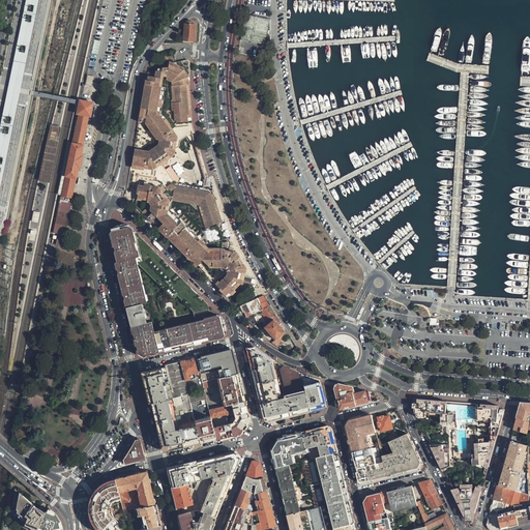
[(270,21),(244,16),(238,51),(264,56),(270,21)]
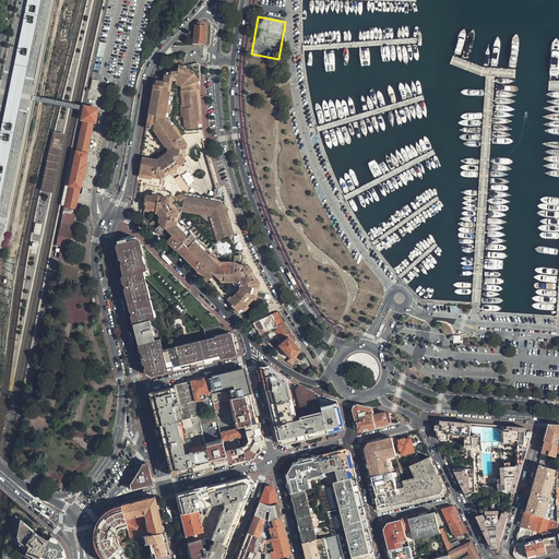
[(195,25),(193,43),(205,44),(206,27),(205,26),(205,25),(205,24),(204,23),(203,22),(202,22),(201,21),(200,21),(199,21),(198,22),(197,23),(197,24),(197,25),(195,25)]
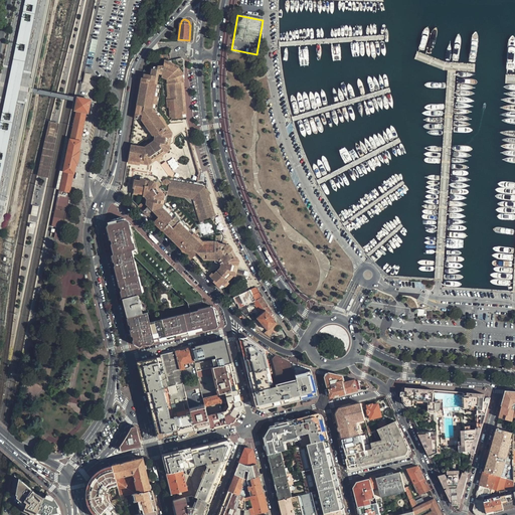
[(203,236),(199,223),(213,218),(215,217),(206,183),(199,182),(197,182),(170,177),(158,158),(170,150),(171,144),(175,141),(176,136),(183,132),(186,135),(186,138),(189,138),(186,129),(188,129),(190,134),(191,134),(186,118),(184,79),(185,79),(184,60),(182,57),(164,61),(164,62),(158,62),(157,69),(153,68),(152,70),(147,69),(145,69),(141,81),(134,118),(141,119),(152,136),(153,135),(155,137),(154,141),(144,147),(130,145),(127,160),(149,164),(146,180),(135,178),(133,192),(144,194),(142,202),(139,206),(147,215),(152,210),(158,216),(153,221),(157,225),(167,234),(177,244),(191,259),(196,253),(195,253),(197,251),(204,260),(206,258),(215,258),(215,262),(218,262),(220,260),(222,263),(221,268),(223,269),(216,276),(211,272),(207,275),(221,289),(226,287),(226,286),(224,284),(228,281),(233,275),(235,276),(238,261),(230,246),(222,244),(224,235),(222,232),(221,230),(217,231),(203,236)]
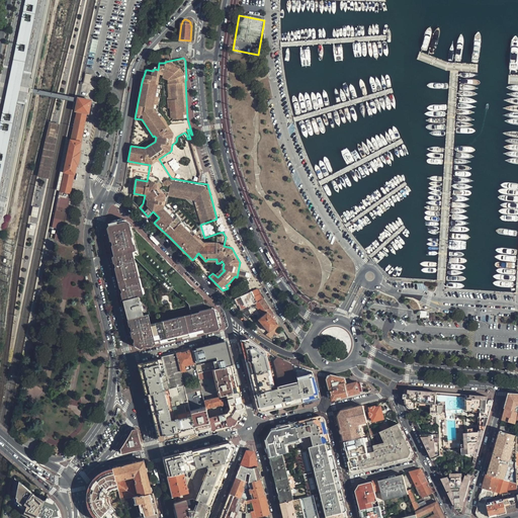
[(89,113),(91,100),(81,98),(78,98),(76,111),(77,111),(71,140),(69,153),(68,156),(67,160),(61,191),(57,210),(53,228),(57,228),(55,240),(61,241),(77,164),(78,165),(78,162),(79,159),(80,155),(81,152),(79,152),(82,140),(87,113),(89,113)]
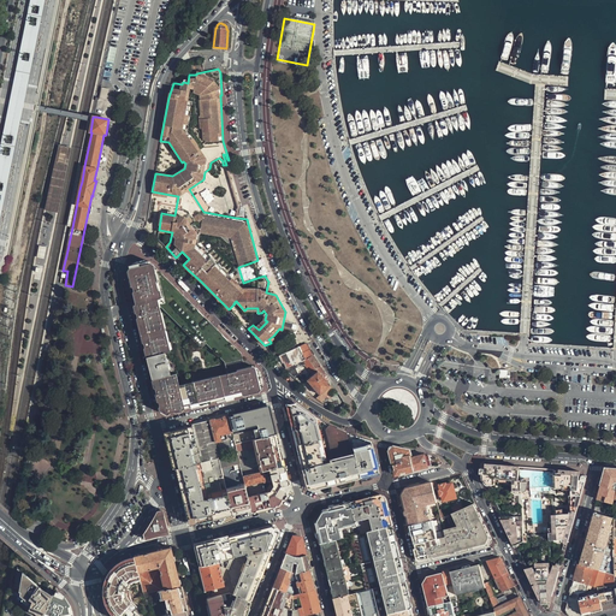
[(71,148),(69,147),(65,163),(59,161),(63,147),(59,146),(58,152),(45,211),(58,213),(66,173),(71,148)]
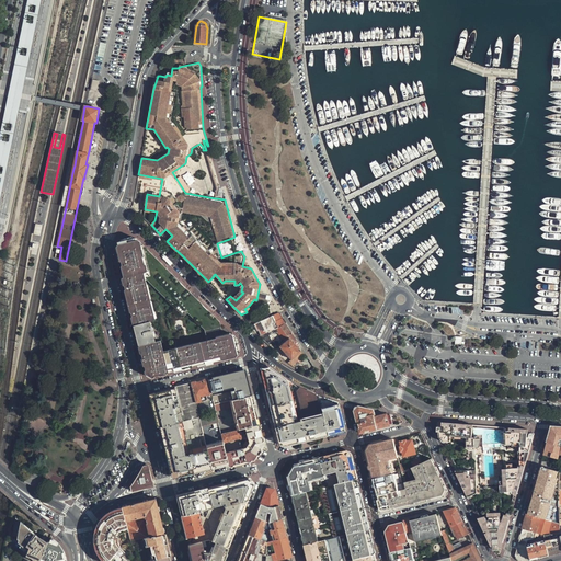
[(207,146),(205,140),(203,140),(206,150),(210,165),(216,187),(215,198),(217,198),(218,187),(213,164),(207,146)]
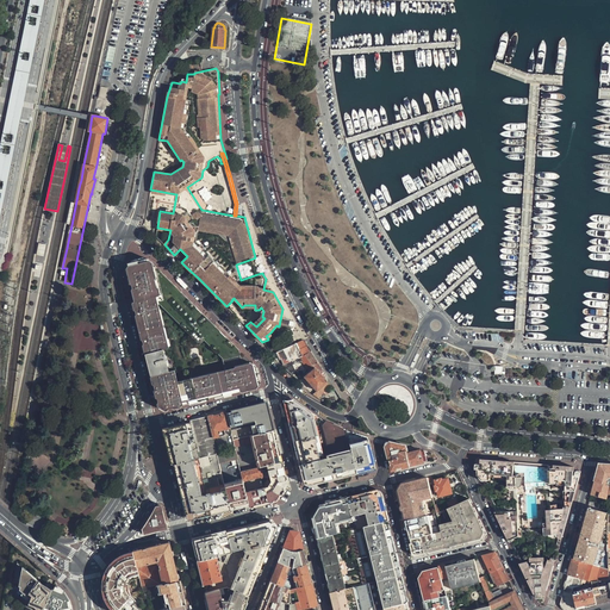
[(81,180),(83,165),(80,163),(67,224),(72,225),(79,188),(80,184),(81,180)]
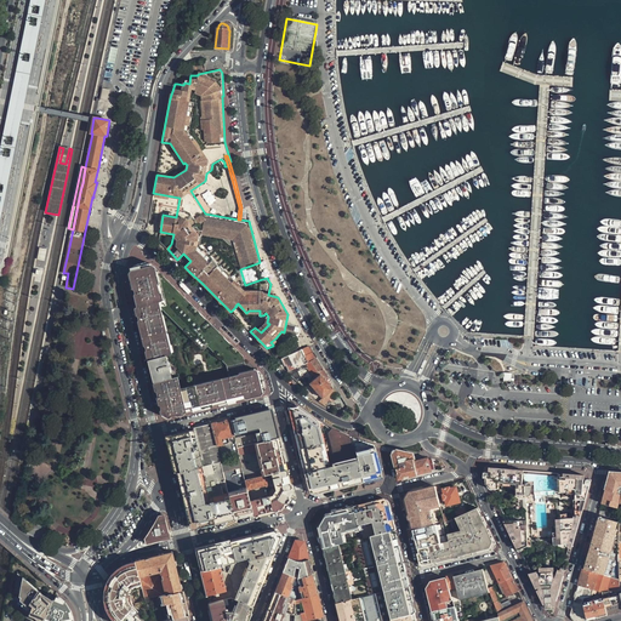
[(142,339),(149,360),(152,360),(140,315),(143,315),(136,289),(138,289),(136,278),(155,273),(154,272),(153,269),(152,268),(152,267),(149,266),(147,265),(146,265),(143,263),(142,263),(140,265),(137,265),(135,266),(134,267),(132,269),(131,271),(130,273),(130,275),(130,278),(138,311),(138,312),(136,312),(138,320),(142,339)]
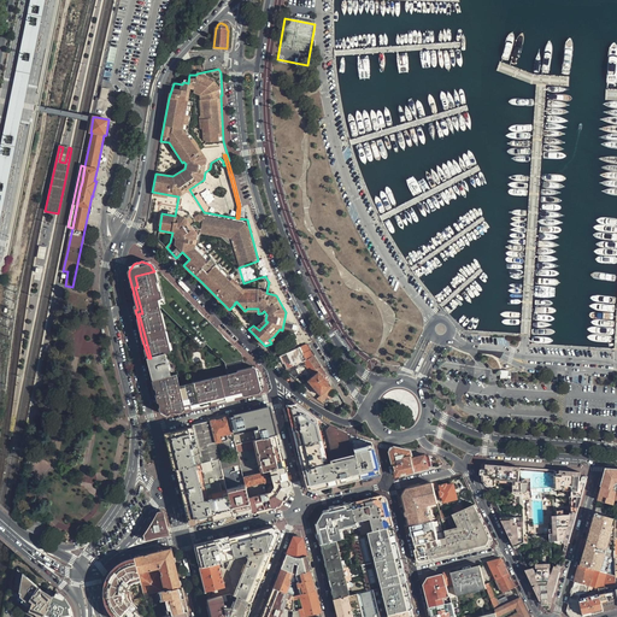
[(227,364),(245,359),(242,353),(229,340),(228,340),(224,341),(222,338),(223,334),(221,331),(218,329),(212,334),(205,327),(210,321),(183,295),(182,298),(176,292),(178,291),(157,270),(154,271),(135,276),(137,287),(135,287),(142,313),(139,313),(151,358),(148,358),(154,381),(157,380),(164,409),(169,411),(200,403),(201,406),(218,401),(218,400),(227,399),(244,395),(244,394),(257,391),(251,369),(247,370),(247,369),(229,374),(181,386),(177,374),(170,376),(164,353),(169,352),(171,352),(159,306),(203,347),(206,344),(227,362),(227,364)]
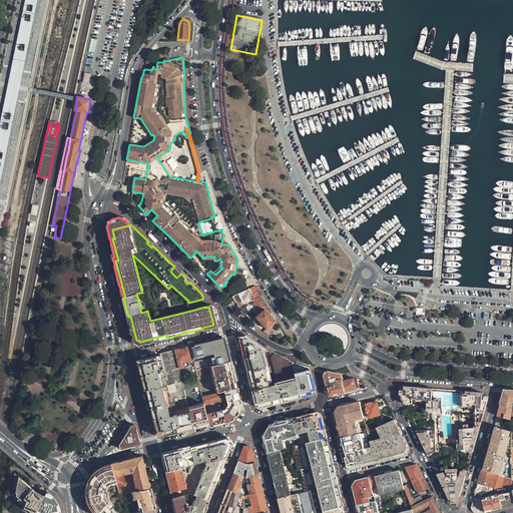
[(68,255),(70,245),(60,244),(58,253),(68,255)]
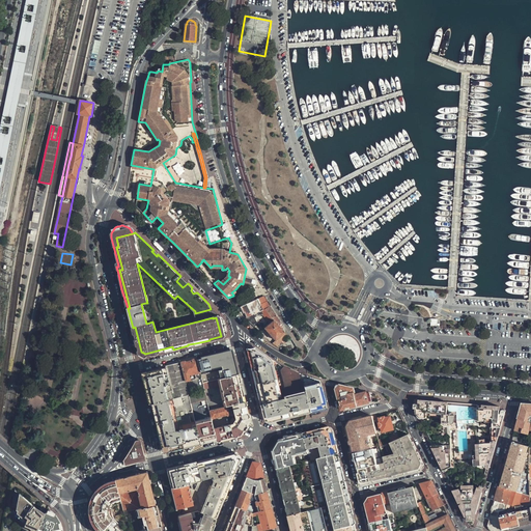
[(236,290),(238,291),(245,285),(243,284),(241,283),(235,289),(236,290)]
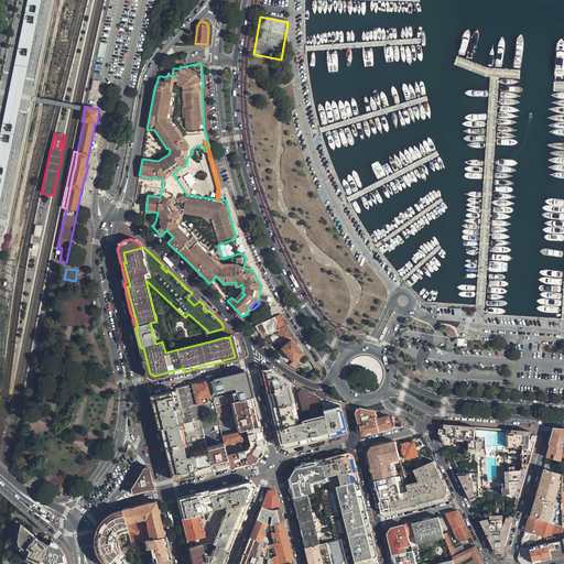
[(262,336),(278,329),(272,318),(256,325),(259,332),(260,331),(262,336)]
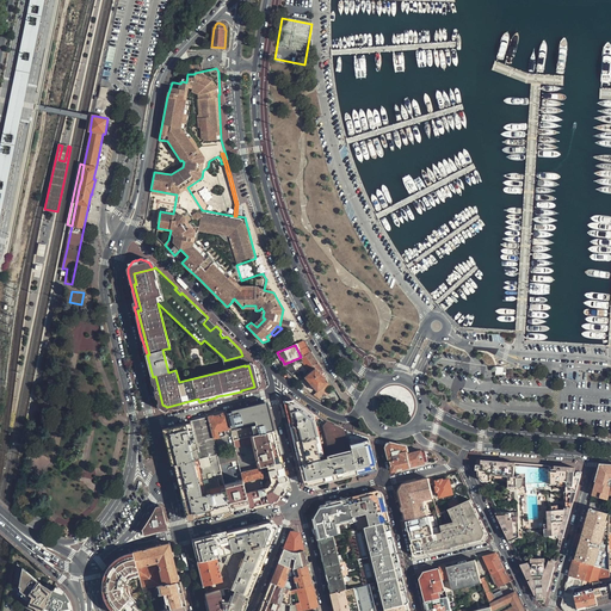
[(331,387),(320,375),(323,372),(310,352),(307,355),(301,357),(284,364),(282,365),(291,375),(296,372),(292,366),(301,363),(307,371),(308,371),(309,374),(304,377),(318,392),(313,395),(318,399),(331,387)]
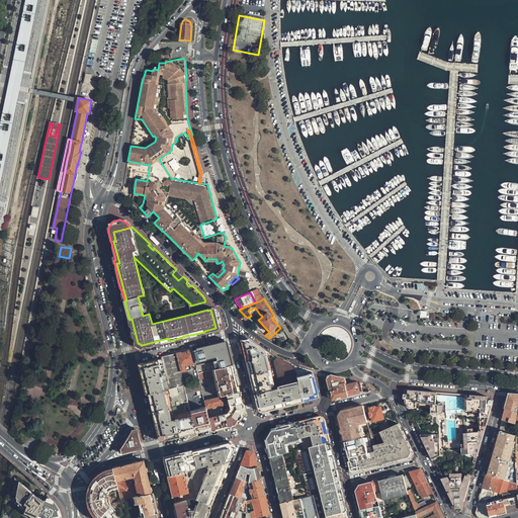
[(205,301),(190,306),(192,314),(207,310),(205,304),(205,301)]
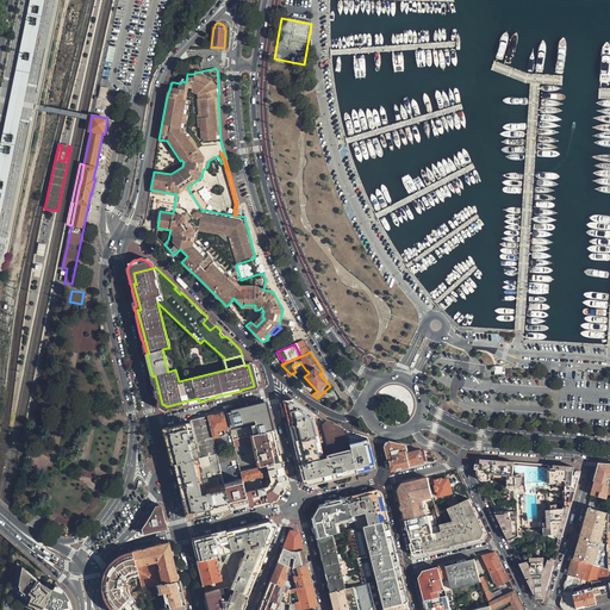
[(254,362),(244,365),(244,366),(248,365),(254,386),(241,390),(241,391),(262,385),(257,366),(254,362)]
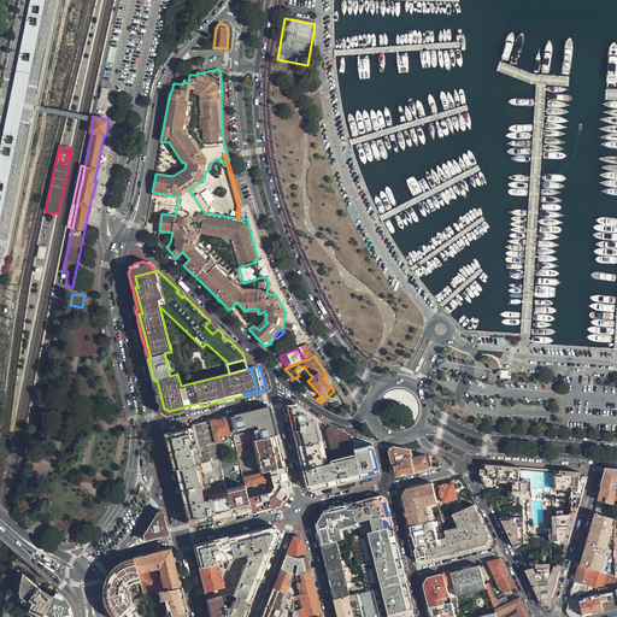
[(201,406),(200,403),(169,411),(164,409),(157,380),(154,381),(162,411),(168,415),(201,406)]
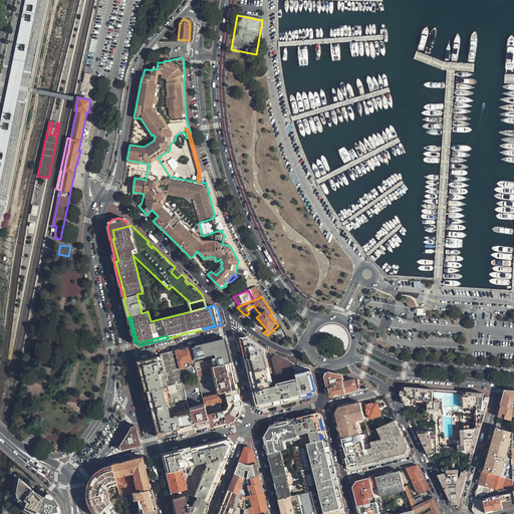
[(296,381),(291,362),(288,361),(274,355),(273,354),(265,350),(260,347),(256,345),(244,335),(240,336),(254,392),(252,392),(254,402),(256,402),(257,405),(260,407),(263,406),(264,407),(300,398),(296,381)]
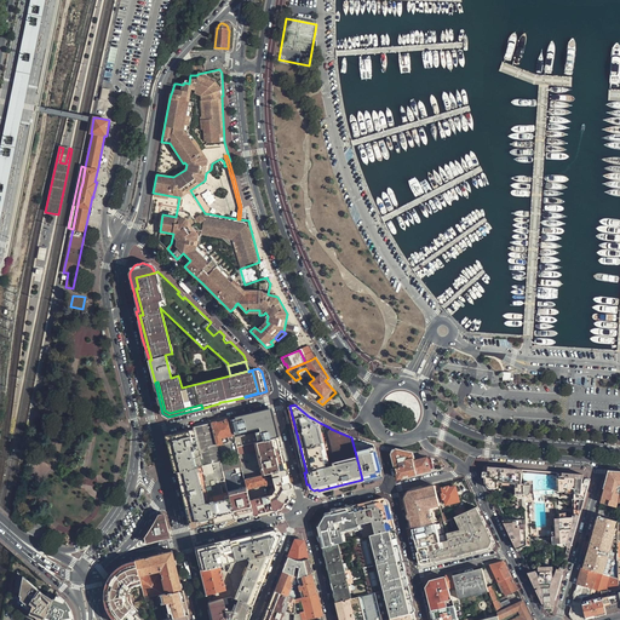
[(239,432),(258,428),(260,436),(262,441),(279,436),(273,413),(265,409),(235,417),(236,424),(230,425),(235,440),(236,447),(241,446),(241,441),(239,432)]
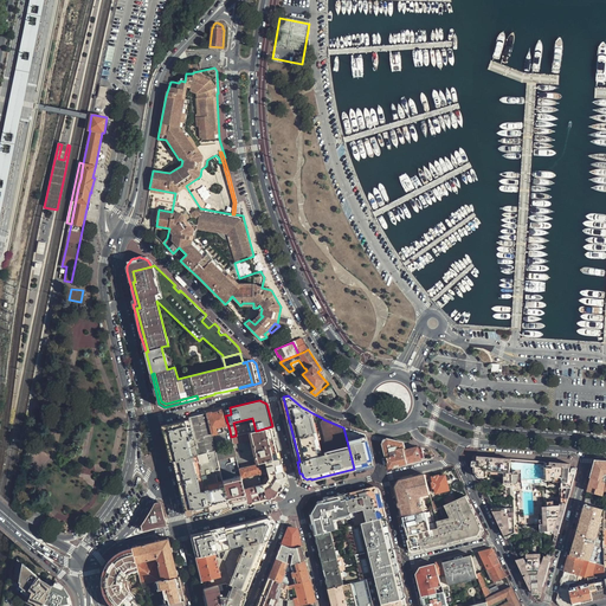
[(206,414),(211,434),(230,430),(225,416),(224,410),(206,414)]
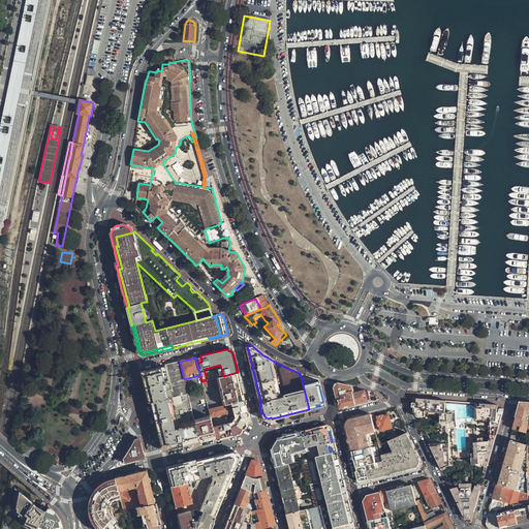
[(173,397),(187,393),(184,379),(180,362),(180,361),(170,363),(164,364),(165,367),(173,397)]
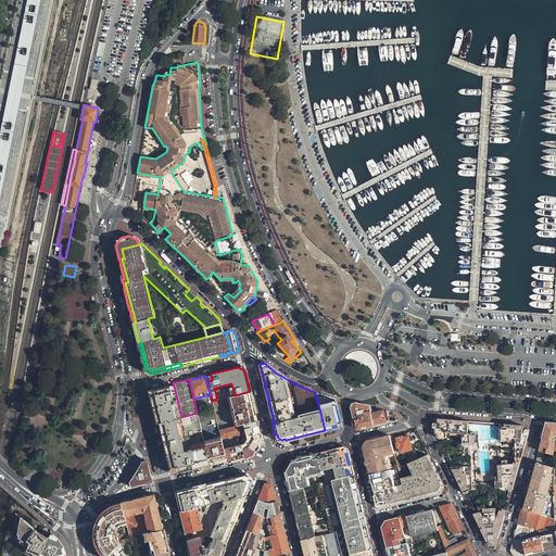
[(171,386),(150,391),(158,424),(161,422),(167,447),(173,471),(210,463),(200,422),(198,415),(197,413),(181,417),(174,386),(171,386)]
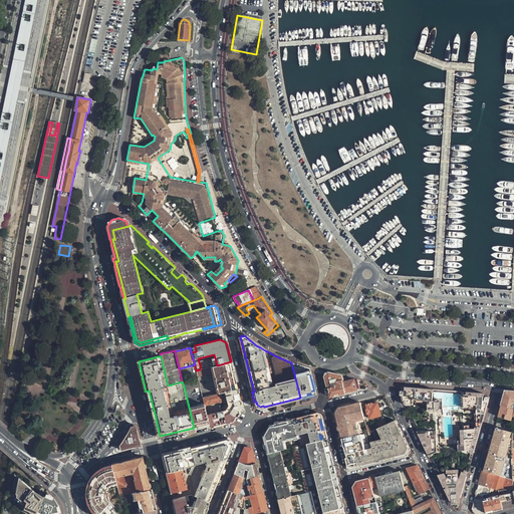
[(185,391),(194,428),(209,424),(207,415),(204,406),(204,405),(202,398),(220,394),(225,392),(237,389),(231,361),(217,365),(200,369),(196,370),(198,379),(200,387),(185,391)]
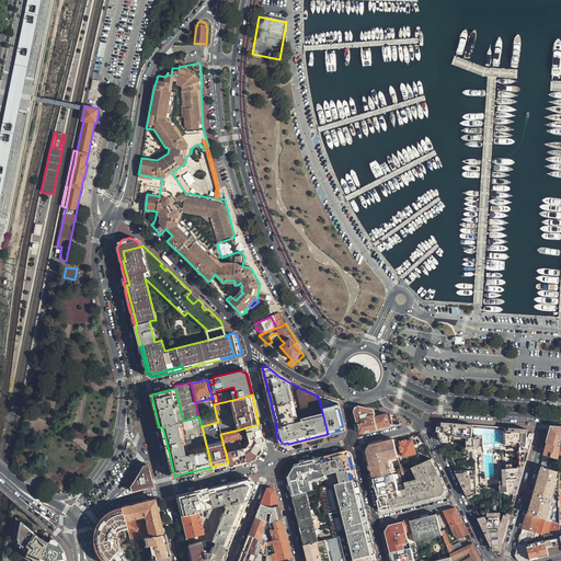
[(328,434),(340,431),(344,430),(343,426),(338,402),(318,396),(323,416),(328,434)]
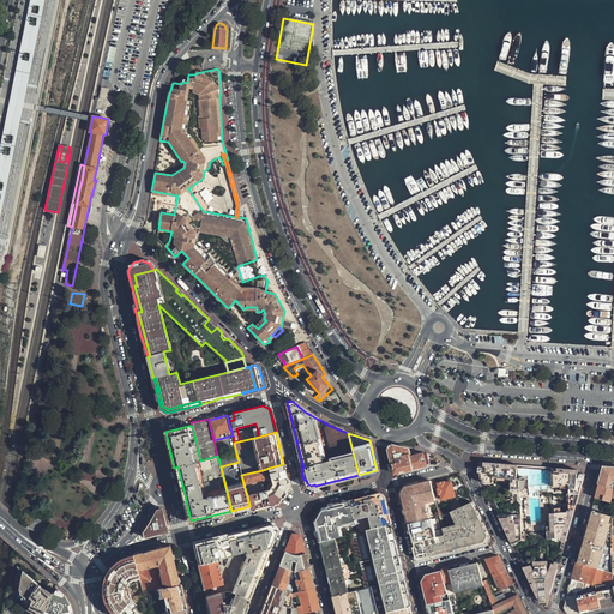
[(34,452),(29,451),(30,443),(25,443),(23,455),(28,456),(26,462),(32,463),(34,452)]
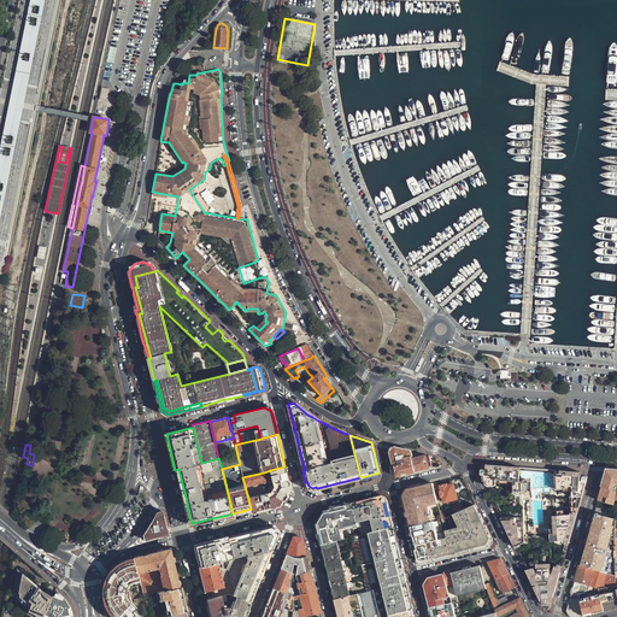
[(415,471),(416,471),(429,468),(425,456),(412,458),(410,451),(395,447),(391,452),(397,476),(415,471)]
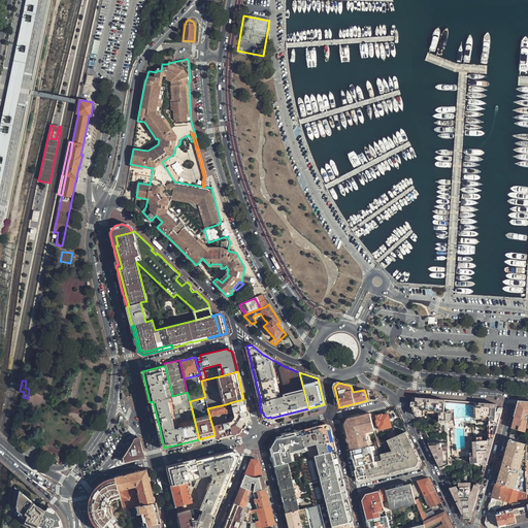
[(205,397),(203,390),(188,394),(190,401),(205,397)]
